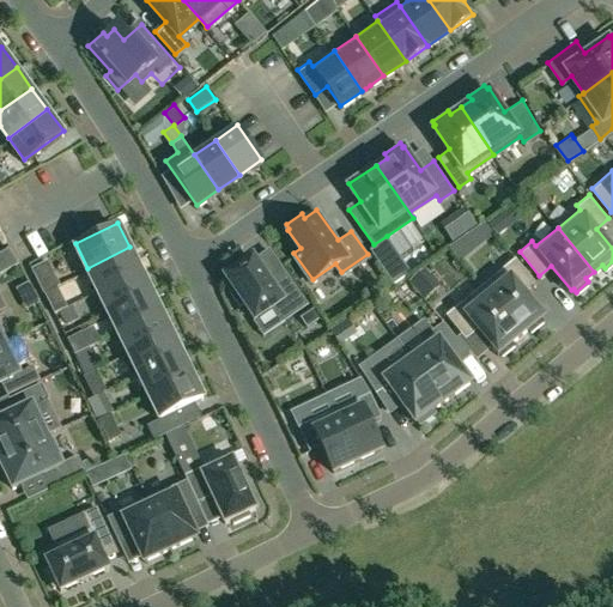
[(374,244),(370,247),(393,280),(410,269),(387,236),(374,244)]
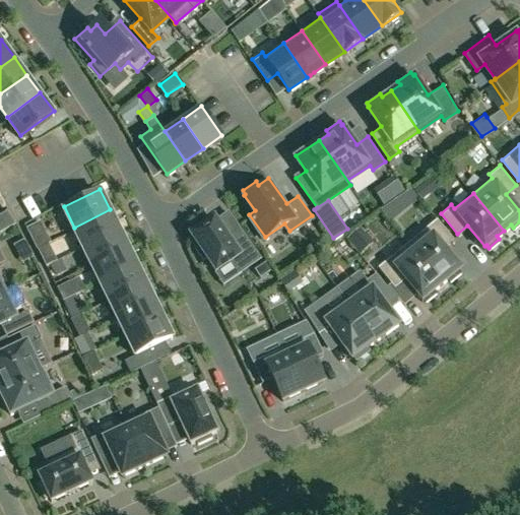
[(119,227),(110,209),(74,228),(82,245),(119,227)]
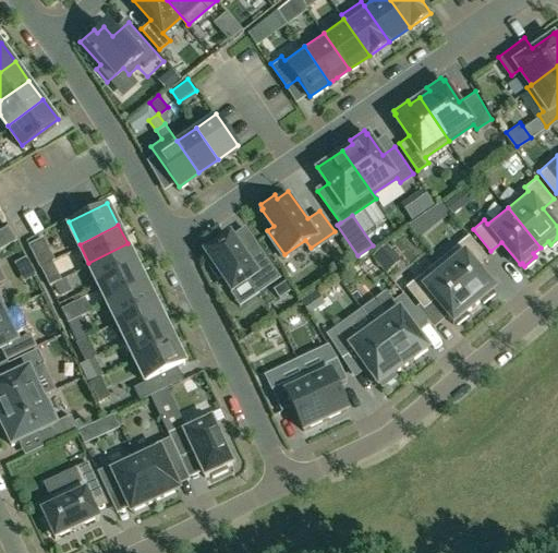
[(231,288),(247,277),(256,289),(277,274),(257,245),(247,252),(243,251),(232,236),(230,231),(205,249),(211,260),(208,262),(218,276),(221,273),(231,288)]
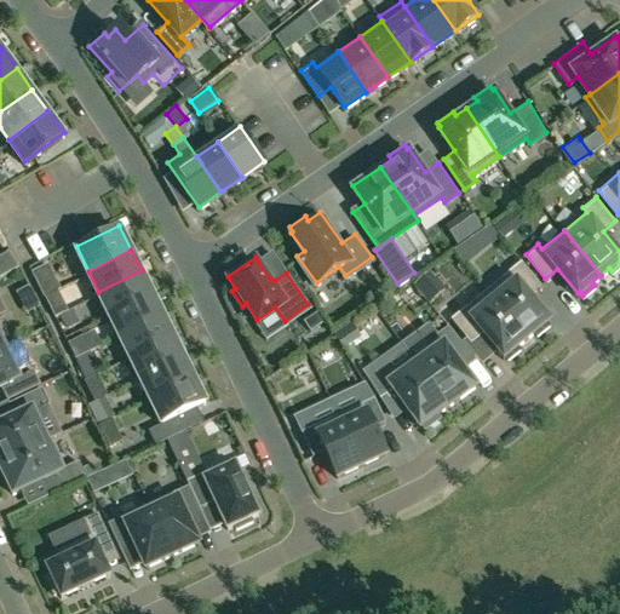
[(534,330),(537,333),(550,322),(547,319),(549,317),(529,292),(540,282),(521,258),(486,287),(526,337),(534,330)]
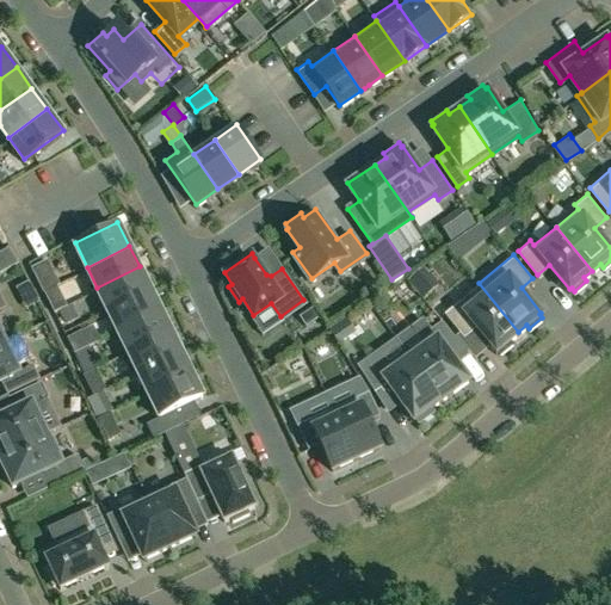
[(43,291),(56,285),(60,283),(48,259),(31,266),(43,291)]
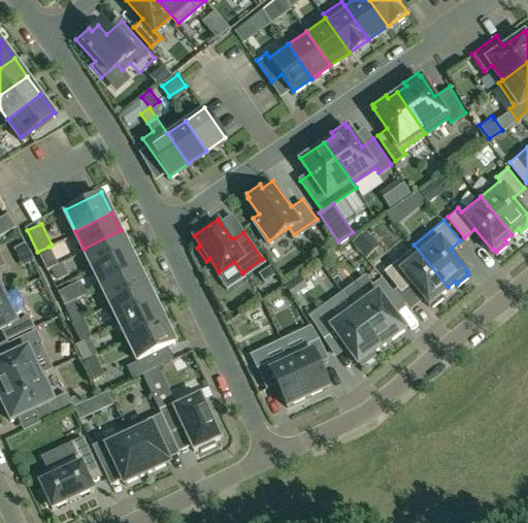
[(129,248),(121,230),(84,249),(92,266),(129,248)]
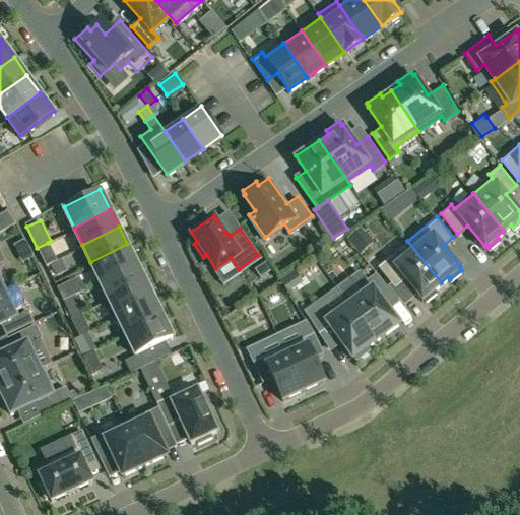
[(23,238),(13,243),(21,260),(33,255),(23,238)]
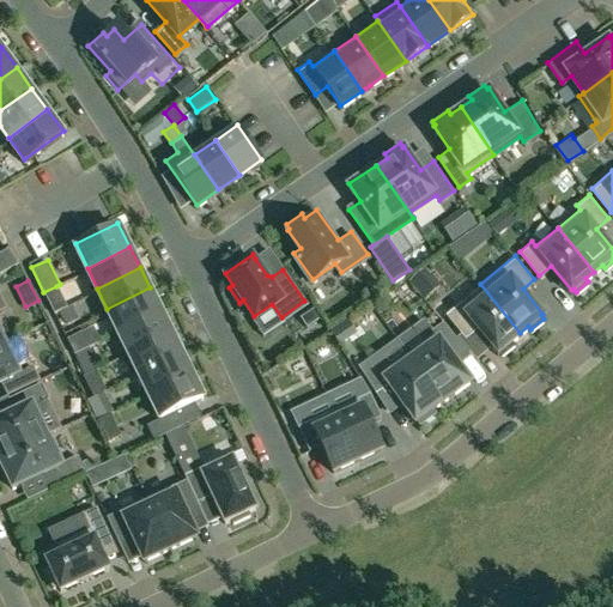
[(465,337),(477,327),(497,351),(499,350),(502,352),(515,343),(511,339),(520,333),(480,284),(445,313),(465,337)]
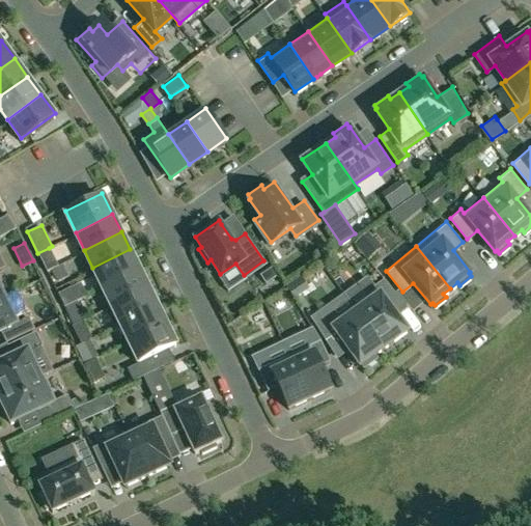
[(49,248),(37,253),(47,271),(58,266),(49,248)]
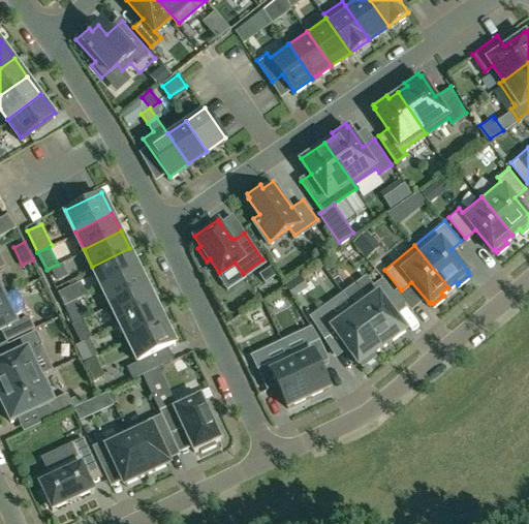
[(138,267),(129,248),(92,267),(101,284),(138,267)]
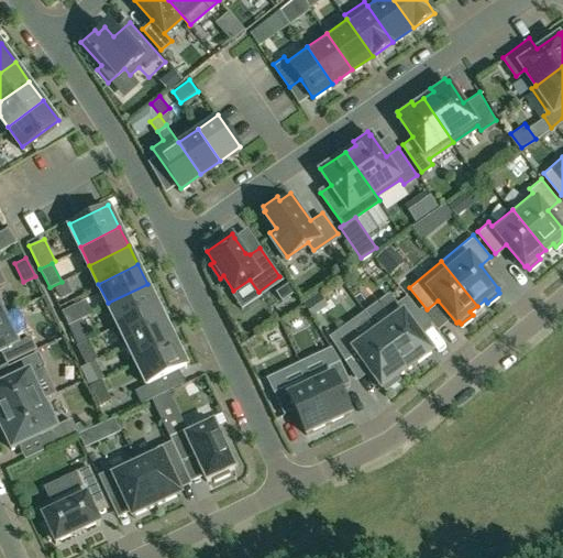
[(287,279),(275,287),(282,296),(294,287),(287,279)]
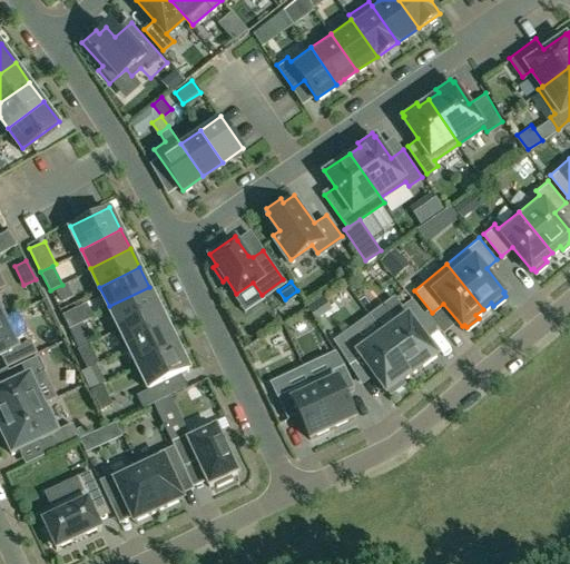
[(109,306),(118,326),(158,306),(149,287),(109,306)]
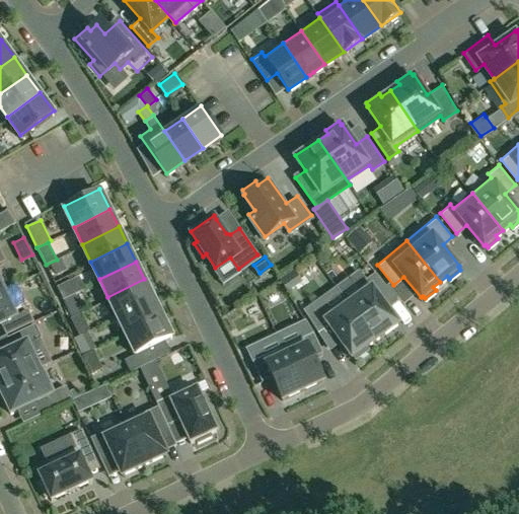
[(287,286),(300,277),(293,267),(280,276),(287,286)]
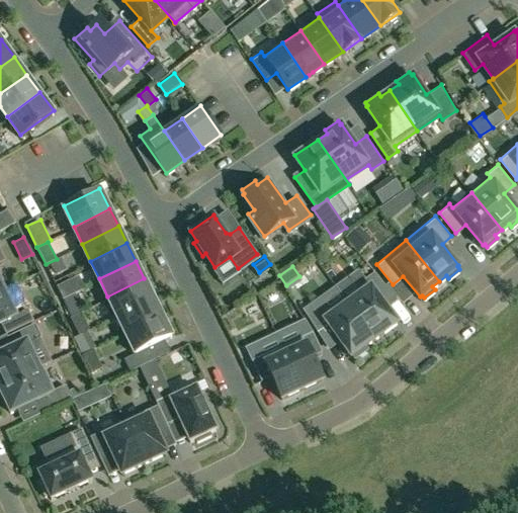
[(374,269),(363,277),(366,281),(345,296),(345,297),(373,337),(397,321),(385,306),(382,302),(394,293),(374,269)]
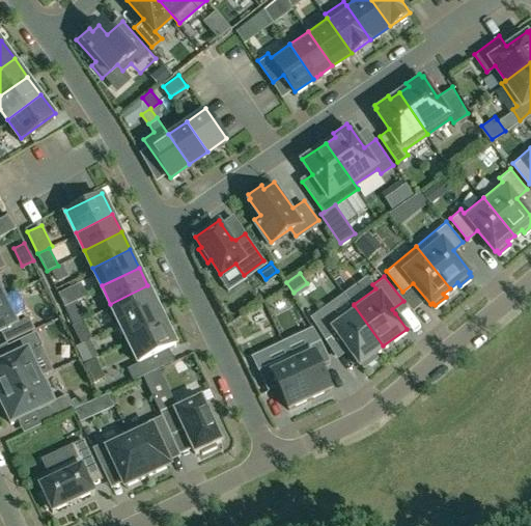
[(68,284),(57,291),(64,304),(75,298),(68,284)]
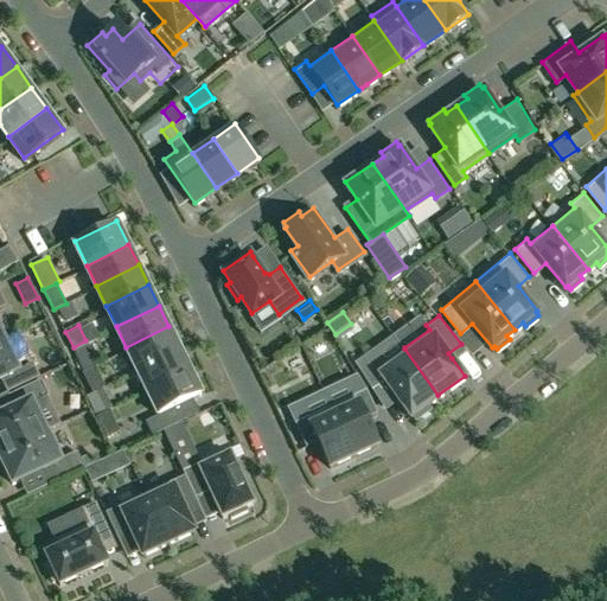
[(126,347),(136,368),(179,346),(168,326),(126,347)]
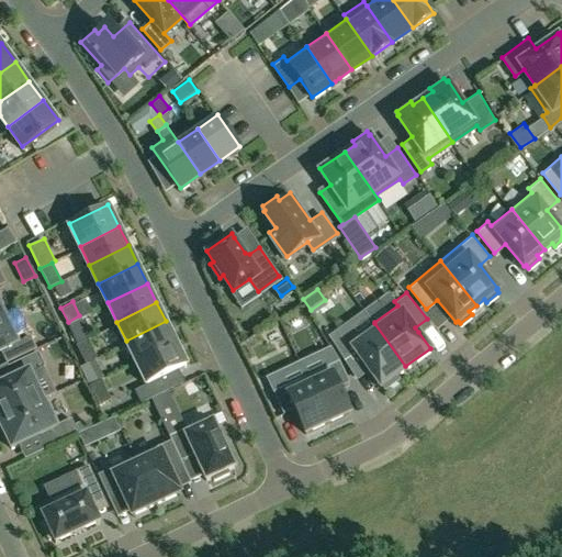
[(0,348),(1,348),(7,360),(36,345),(30,333),(20,338),(6,311),(0,313),(0,348)]
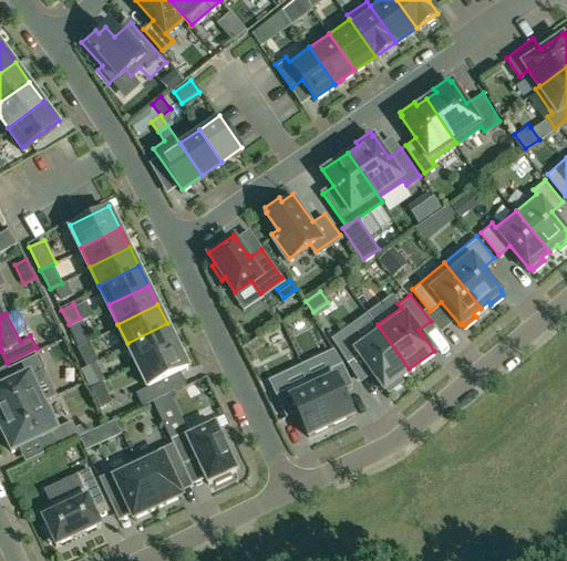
[(127,343),(136,362),(176,342),(167,323),(127,343)]
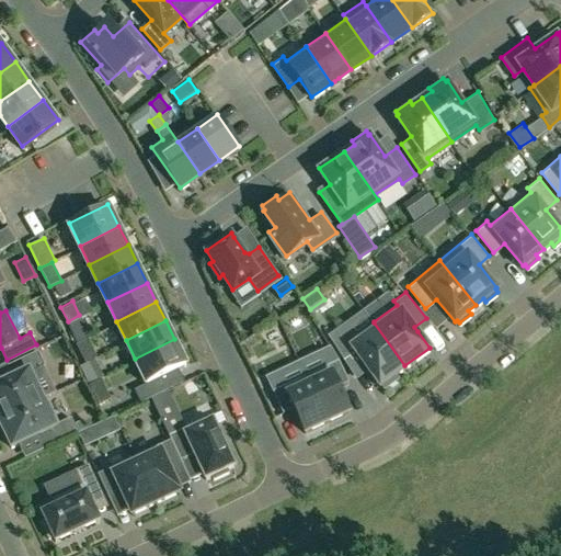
[(365,362),(380,384),(404,365),(374,322),(374,321),(374,320),(373,321),(348,338),(344,332),(333,340),(353,371),(365,362)]
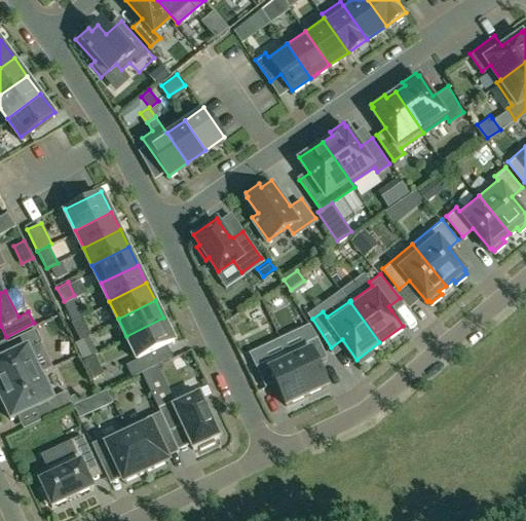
[(127,337),(137,357),(126,362),(132,374),(154,363),(148,351),(174,339),(164,320),(127,337)]
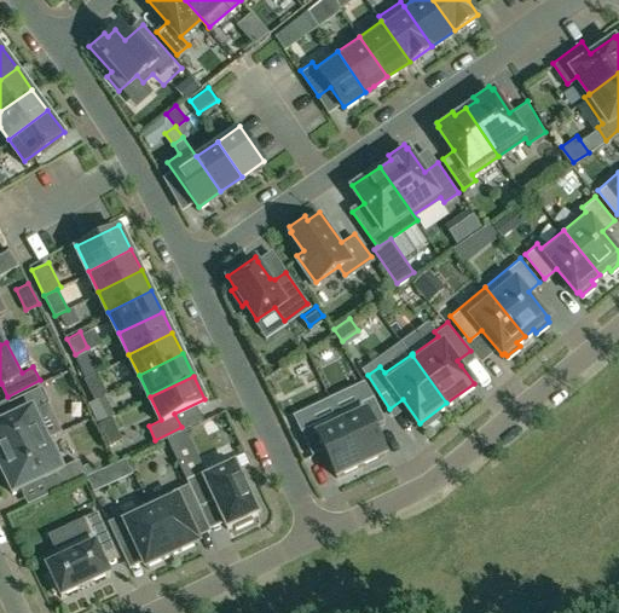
[(0,457),(46,435),(46,434),(32,406),(46,399),(40,385),(7,400),(13,414),(0,420),(0,457)]
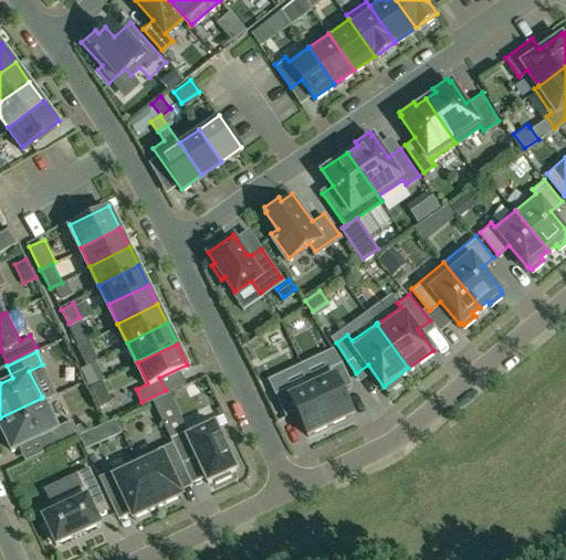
[(342,359),(307,374),(329,422),(353,411),(342,387),(352,382),(342,359)]
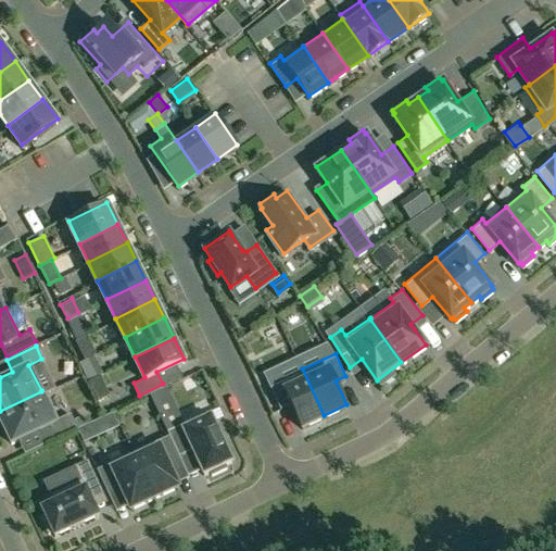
[(100,374),(103,373),(95,354),(80,361),(88,377),(89,379),(100,374)]
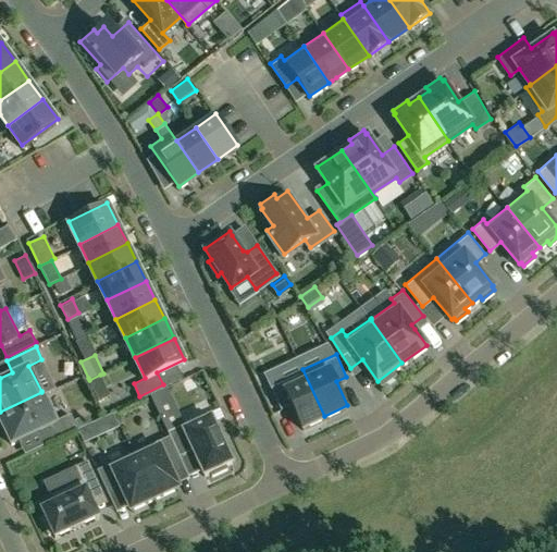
[(324,416),(302,369),(270,385),(281,407),(292,403),(302,426),(324,416)]
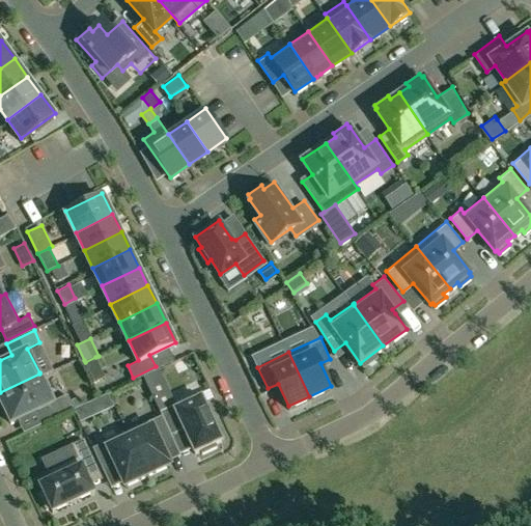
[(43,371),(39,372),(39,374),(0,392),(0,397),(10,420),(37,407),(44,420),(74,406),(66,391),(55,397),(43,371)]
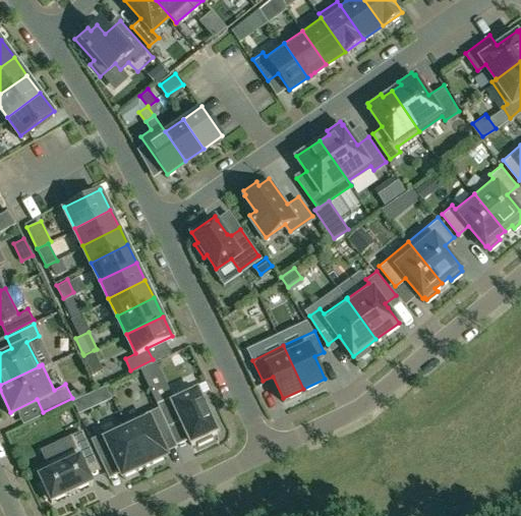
[(168,424),(180,418),(191,442),(196,439),(198,442),(213,436),(211,433),(217,430),(195,384),(157,401),(168,424)]
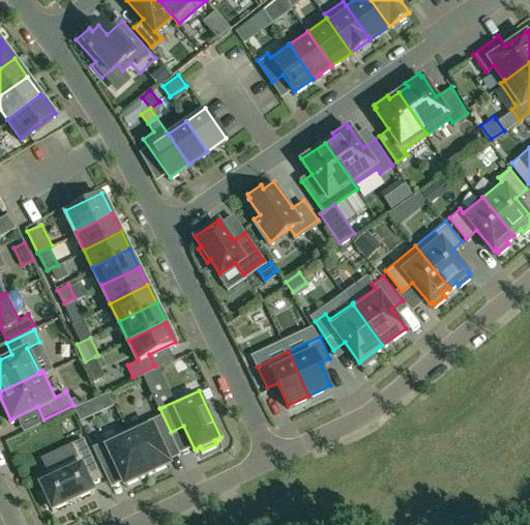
[(74,405),(80,417),(91,411),(86,399),(74,405)]
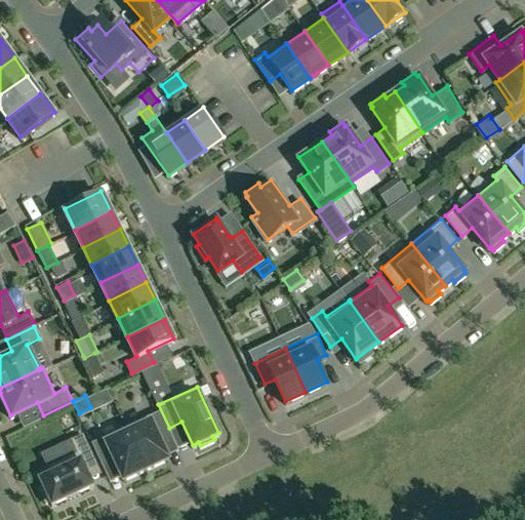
[(125,424),(146,467),(167,456),(159,438),(171,433),(160,408),(125,424)]
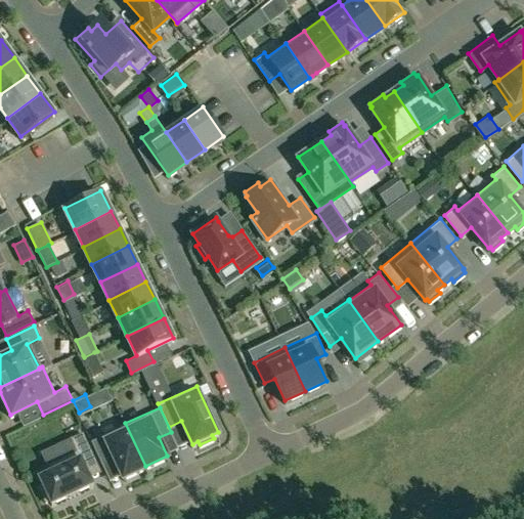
[(114,457),(123,477),(145,466),(125,423),(91,439),(101,462),(114,457)]
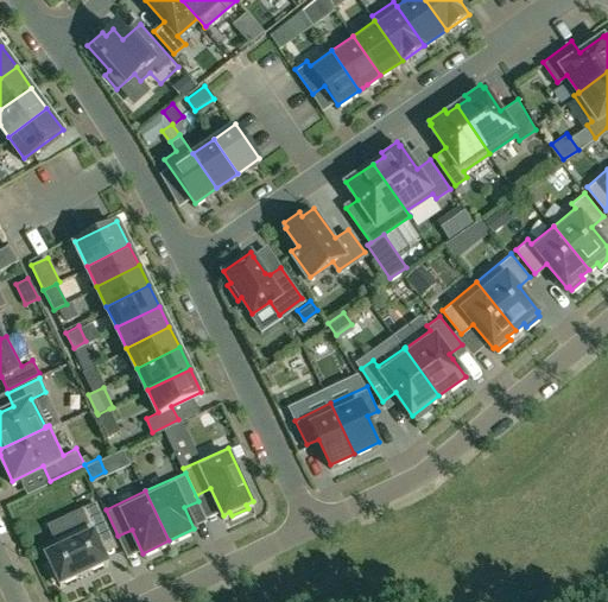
[(96,499),(81,506),(88,520),(54,536),(58,546),(46,552),(50,559),(44,562),(52,580),(58,577),(59,580),(58,580),(59,582),(62,581),(105,561),(106,561),(107,559),(107,558),(106,558),(93,530),(107,523),(96,499)]
